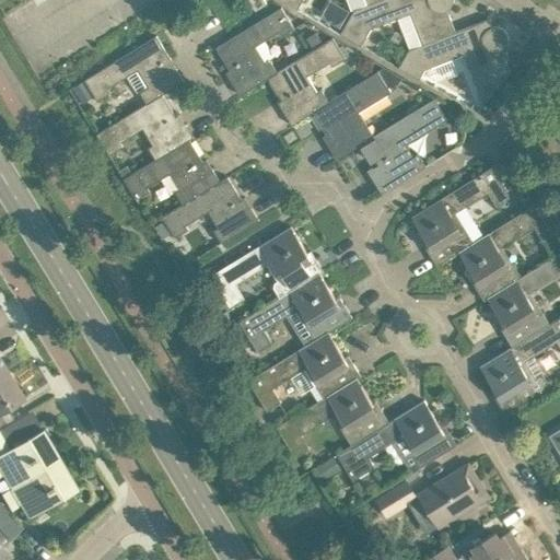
[(267,3),(265,0),(249,0),(256,10),(267,3)]
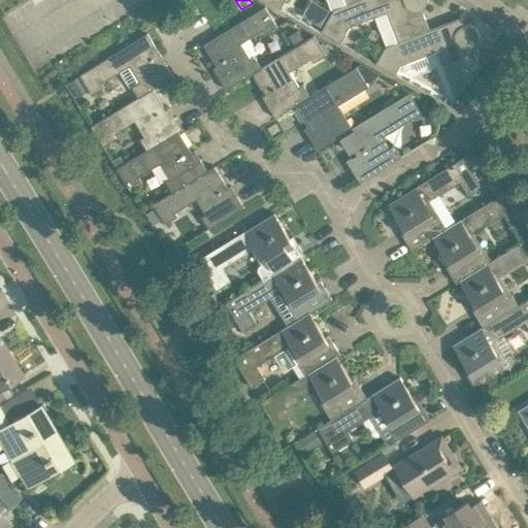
[(311,0),(310,0),(302,15),(321,26),(330,9),(311,0)]
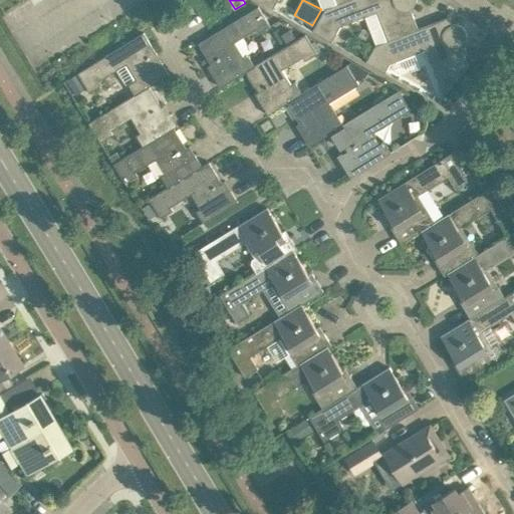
[(346,0),(337,4),(325,9),(312,30),(331,41),(341,24),(375,11),(388,40),(419,28),(411,9),(412,8),(413,7),(415,6),(416,4),(417,3),(417,2),(417,0),(346,0)]
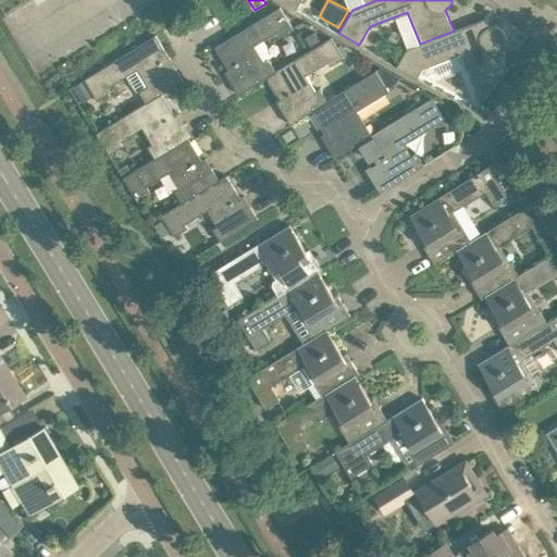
[(293,27),(292,25),(281,7),(215,47),(230,70),(232,69),(237,78),(232,82),(239,94),(268,77),(276,71),(269,59),(264,61),(255,46),(277,32),(280,36),(293,27)]
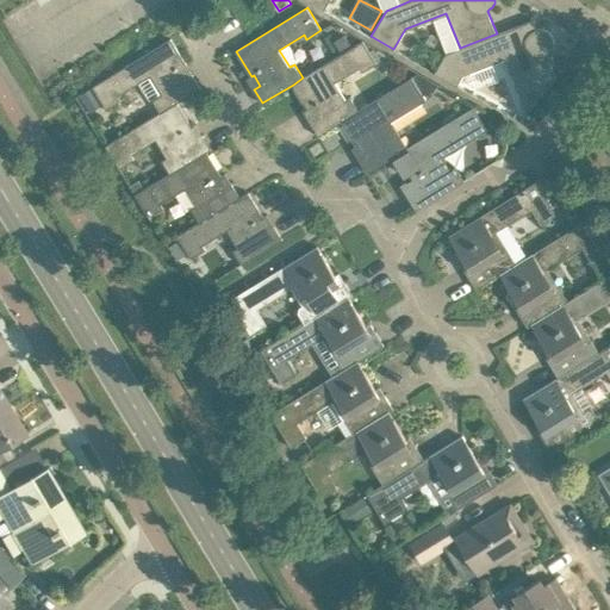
[(540,27),(537,29),(534,19),(497,33),(460,48),(446,54),(434,73),(458,86),(464,75),(506,58),(528,113),(556,79),(547,55),(549,54),(551,51),(553,49),(554,48),(554,44),(554,42),(554,41),(554,38),(554,37),(553,35),(552,33),(549,31),(547,30),(546,29),(543,29),(541,27),(540,27)]
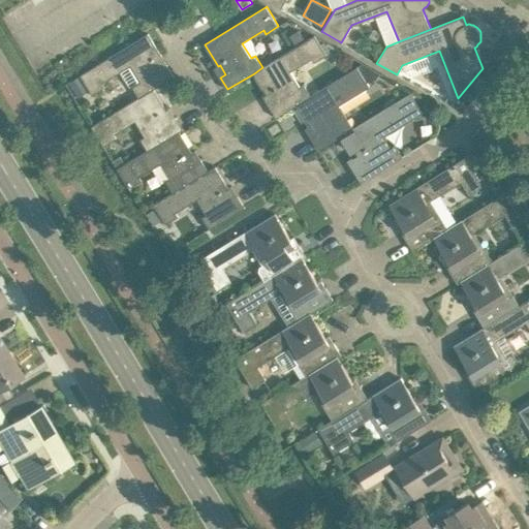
[(305,38),(299,30),(290,35),(297,44),(305,38)]
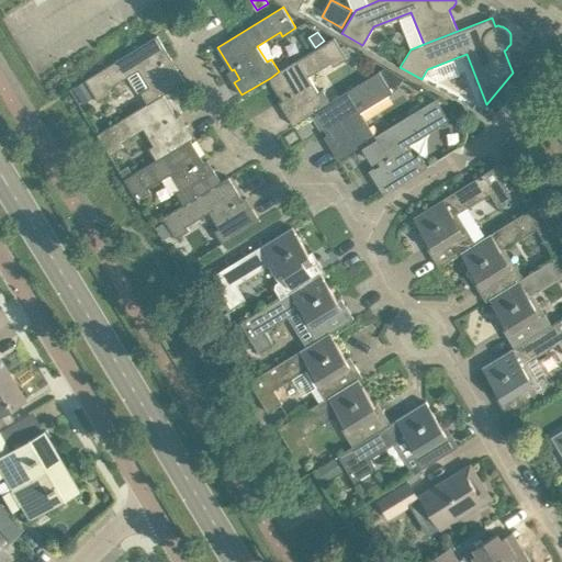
[(186,81),(172,59),(157,35),(86,79),(74,87),(83,103),(96,96),(99,100),(112,92),(109,87),(138,69),(148,86),(141,91),(147,103),(164,94),(186,81)]
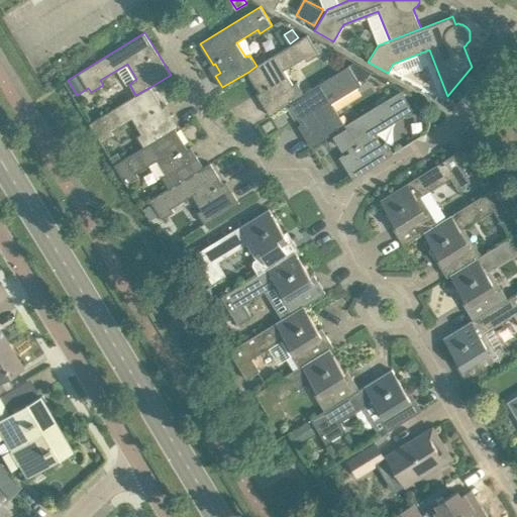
[(320,54),(317,48),(324,44),(308,33),(256,66),(248,72),(262,93),(263,92),(268,100),(263,103),(270,115),(290,103),(304,93),(297,82),(293,85),(284,70),(305,58),(307,61),(320,54)]
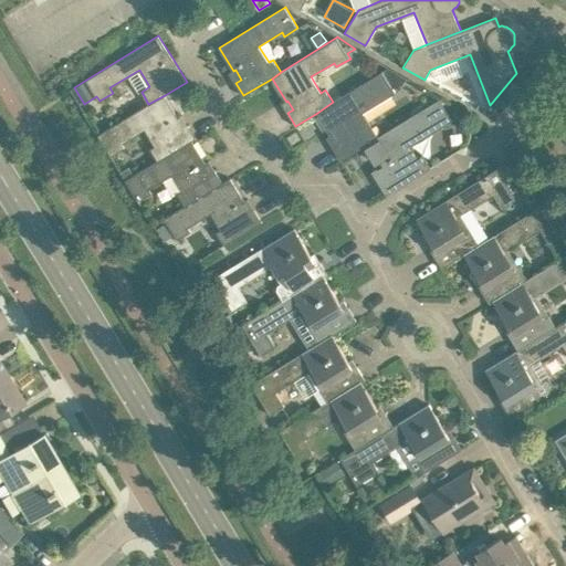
[(396,93),(390,84),(383,71),(333,102),(317,113),(332,136),(333,135),(339,144),(333,147),(342,160),(369,143),(378,136),(370,124),(366,127),(356,111),(379,96),(383,101),(396,93)]
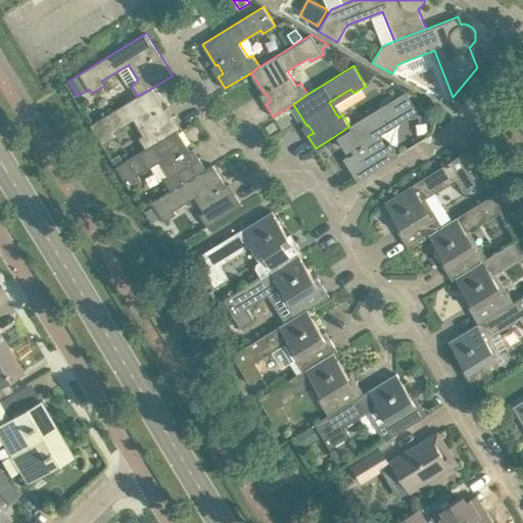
[(165,109),(152,88),(137,96),(91,125),(102,145),(114,137),(112,134),(134,122),(142,136),(139,138),(145,148),(178,129),(178,130),(181,128),(174,115),(169,119),(163,110),(165,109)]
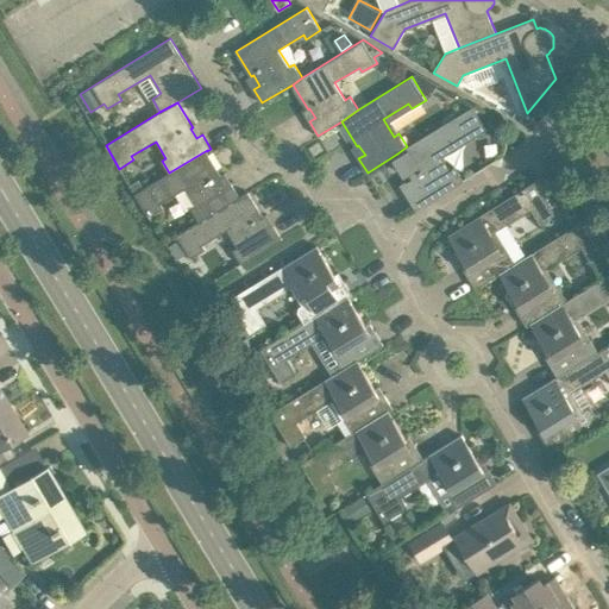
[(424,205),(464,180),(456,165),(451,169),(443,156),(487,130),(472,106),(407,146),(397,154),(400,157),(396,159),(405,175),(408,173),(413,179),(415,177),(421,188),(415,192),(424,205)]
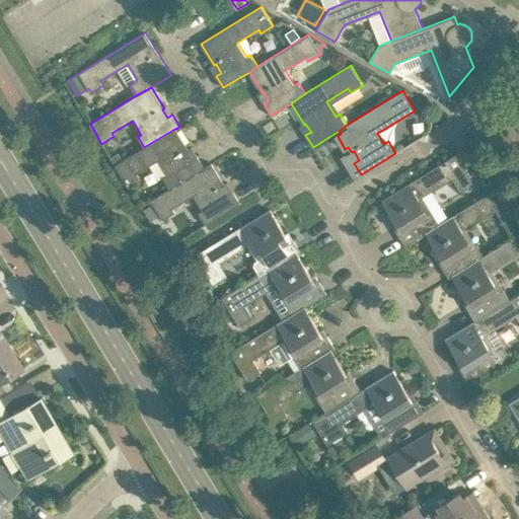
[(190,150),(176,129),(176,128),(144,147),(123,160),(116,165),(115,165),(127,184),(140,176),(137,172),(158,160),(167,174),(163,177),(169,188),(205,167),(198,156),(193,159),(188,151),(190,150)]
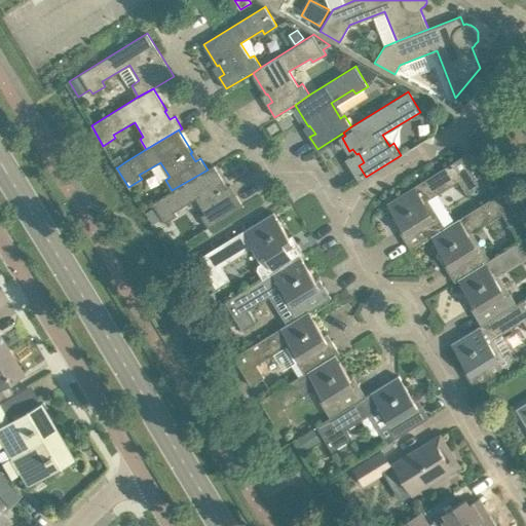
[(477,180),(491,171),(473,154),(464,160),(462,156),(387,202),(404,229),(405,228),(409,232),(403,236),(411,250),(431,236),(446,226),(439,215),(435,217),(425,201),(459,181),(466,193),(480,185),(477,180)]
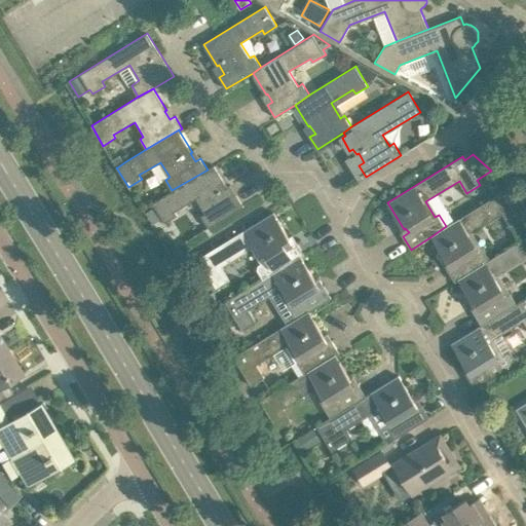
[(113,160),(112,160),(116,167),(117,167),(124,162),(120,156),(113,160)]
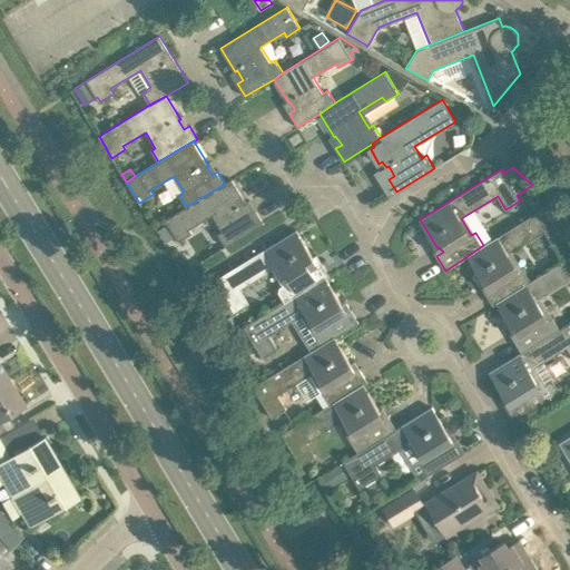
[(245,205),(247,204),(232,179),(225,184),(186,206),(165,219),(178,242),(192,233),(189,229),(213,215),(223,231),(218,234),(226,246),(265,224),(256,210),(251,214),(245,205)]
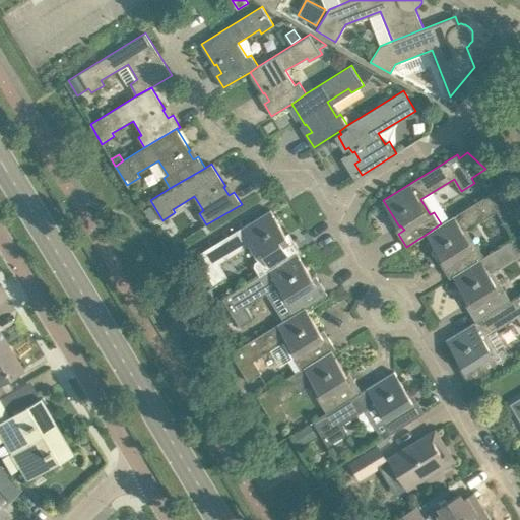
[(505,223),(519,214),(519,201),(503,186),(441,223),(427,234),(443,259),(445,257),(448,262),(442,266),(450,278),(453,276),(484,256),(476,244),(473,247),(464,232),(498,211),(505,223)]
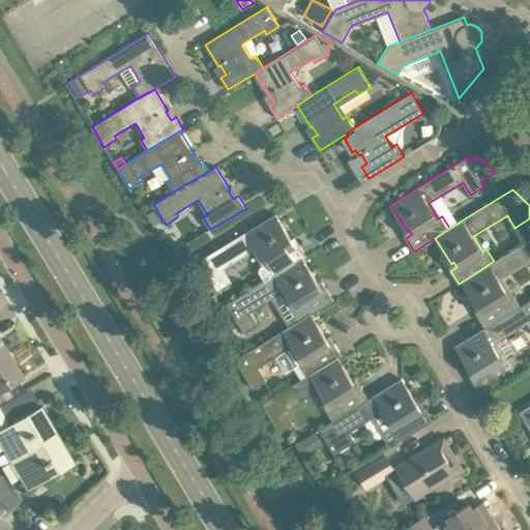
[(163,221),(155,209),(147,214),(154,225),(163,221)]
